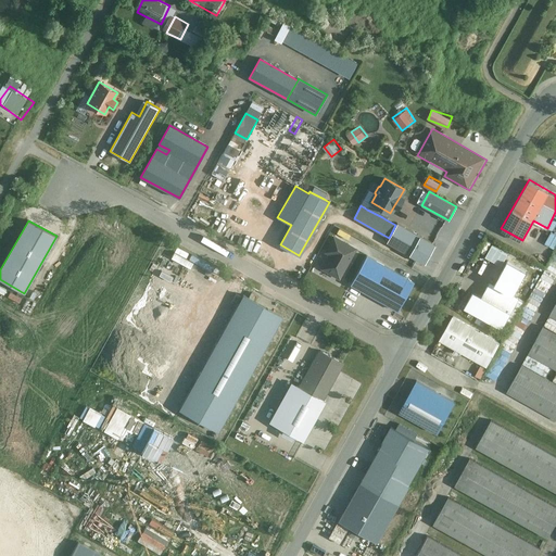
[(389,238),(387,241),(425,263),(434,244),(396,223),(395,225),(389,238)]
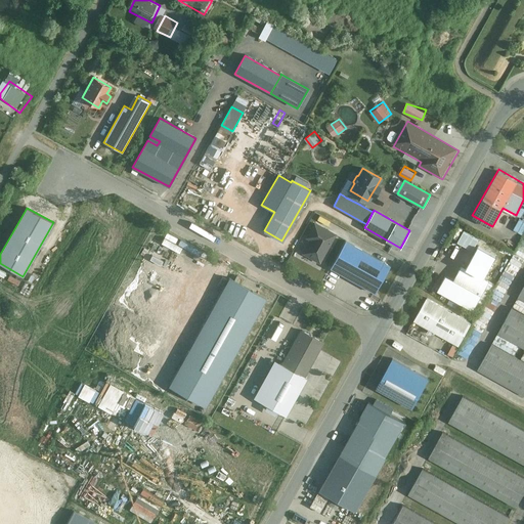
[(311,239),(304,253),(319,261),(335,234),(315,223),(307,236),(311,239)]
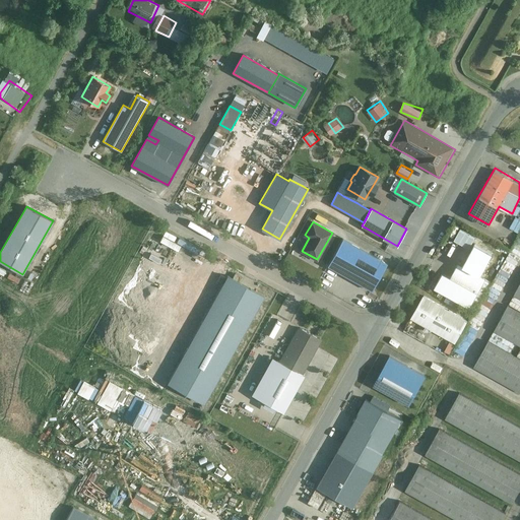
[(470,248),(475,237),(459,229),(453,239),(470,248)]
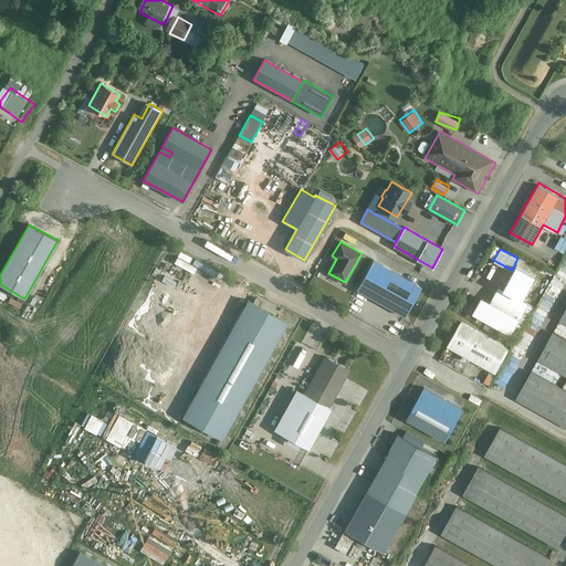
[(329,255),(322,269),(327,271),(335,259),(329,255)]
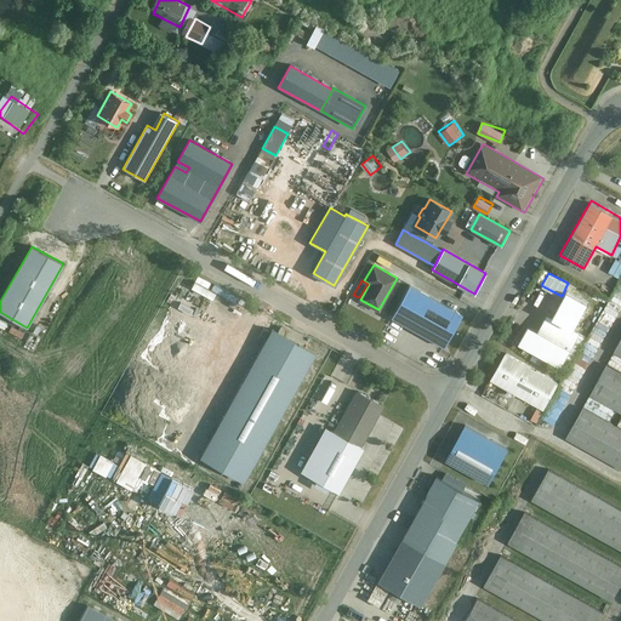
[(620,283),(617,281),(568,382),(580,388),(620,305),(620,283)]
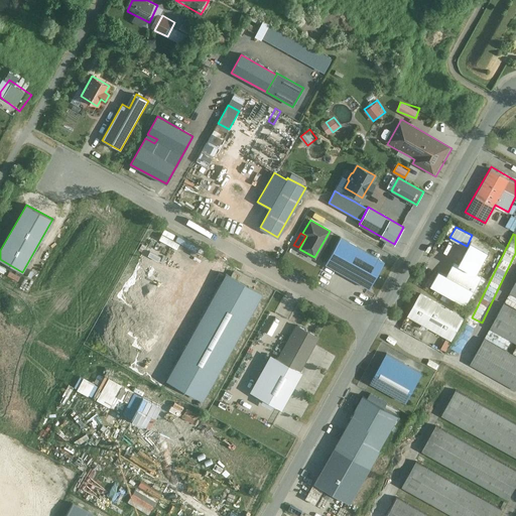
[(387,263),(345,241),(330,268),(372,291),(387,263)]
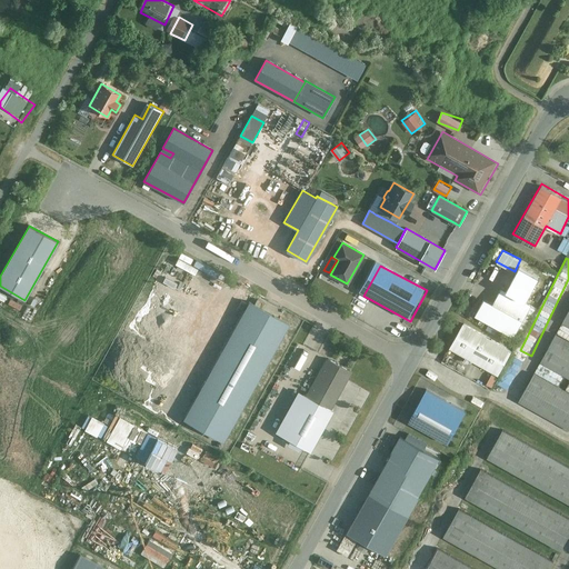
[(483,300),(476,313),(515,336),(519,339),(537,309),(531,306),(525,302),(526,301),(539,278),(520,267),(507,290),(506,291),(501,289),(493,303),(483,300)]
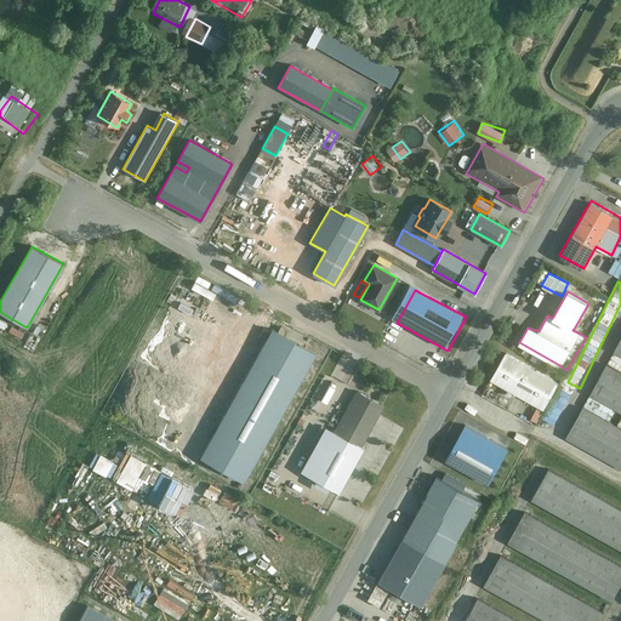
[(272,330),(200,457),(244,482),(315,353),(272,330)]
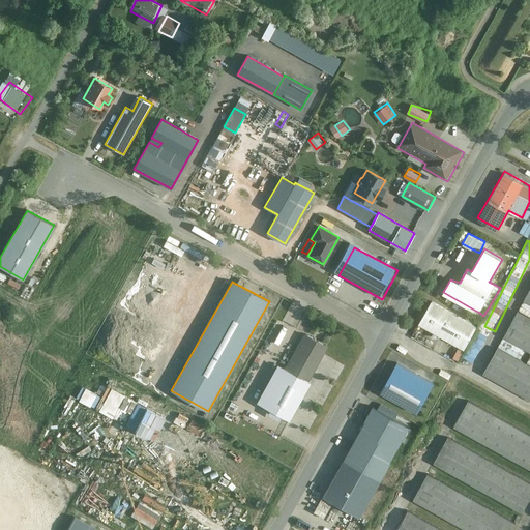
[(432,301),(419,324),(464,349),(477,327),(432,301)]
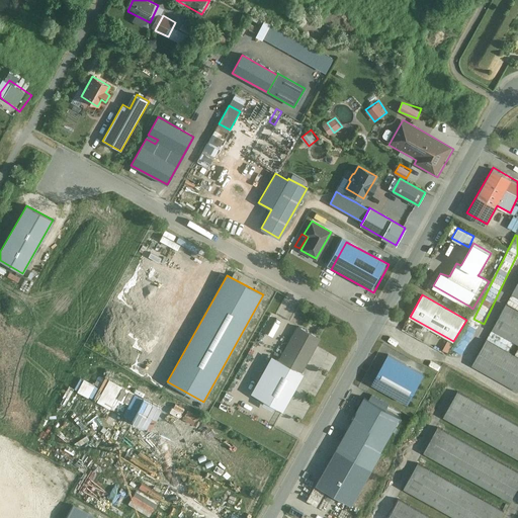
[(517,309),(507,303),(492,327),(517,342),(517,309)]
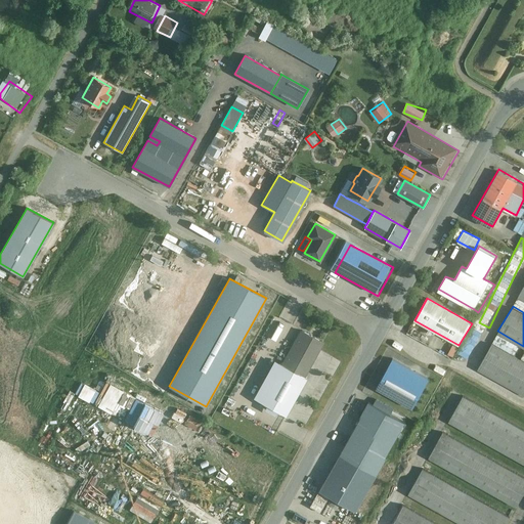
[(271,326),(275,329),(273,332),(269,330),(265,337),(275,342),(282,329),(273,323),(271,326)]
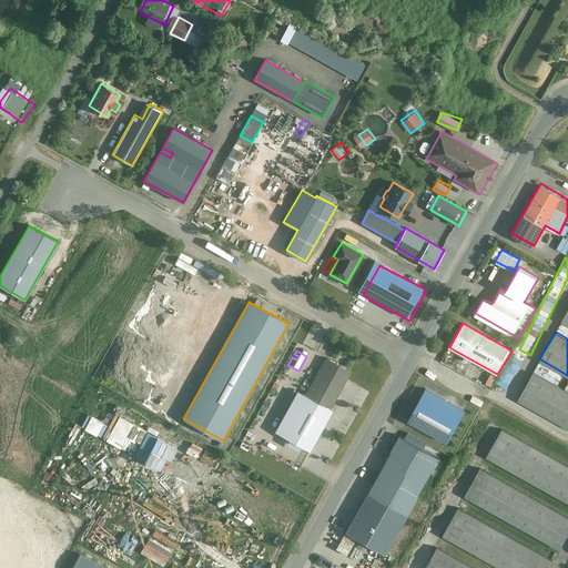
[(308,453),(351,373),(324,358),(304,396),(297,392),(274,434),(308,453)]
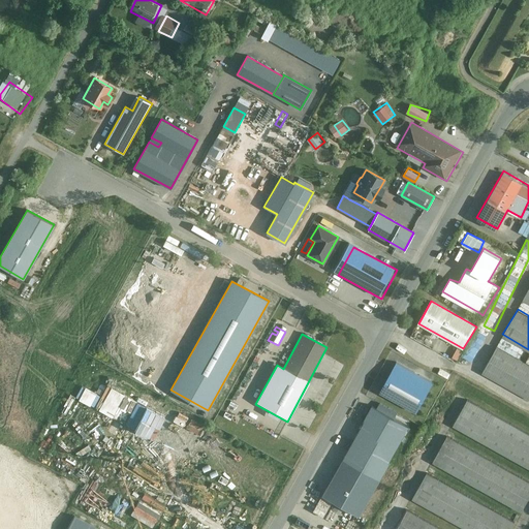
[(528,364),(499,347),(484,375),(528,400),(528,364)]
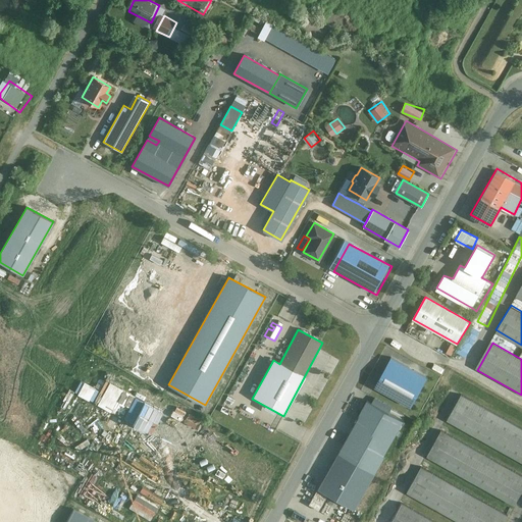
[(392,358),(387,364),(423,384),(427,377),(392,358)]
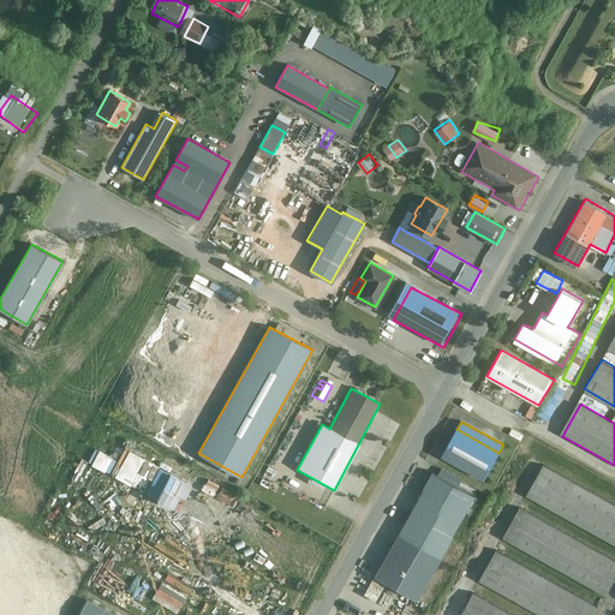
[(457,429),(442,455),(484,479),(499,453),(457,429)]
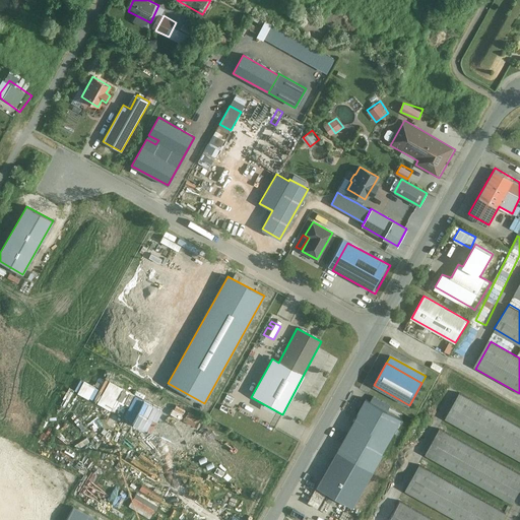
[(64,399),(69,402),(75,389),(71,387),(64,399)]
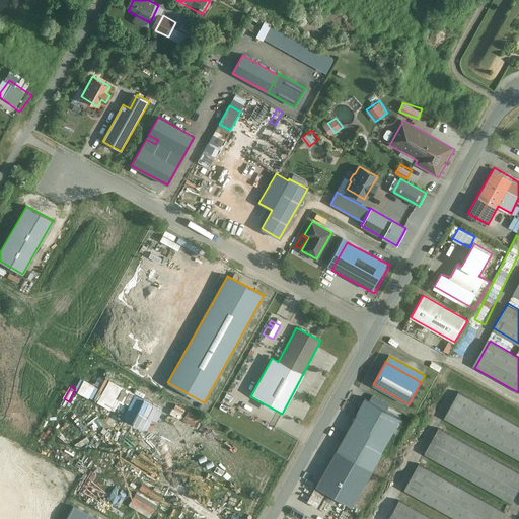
[(518,423),(459,390),(443,418),(518,460),(518,423)]
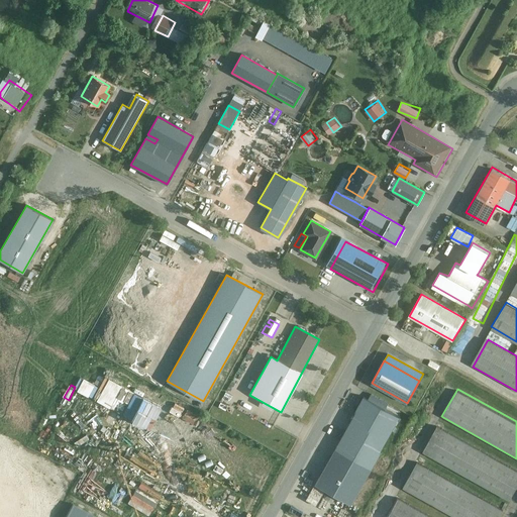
[(363,398),(314,485),(349,505),(399,418),(363,398)]
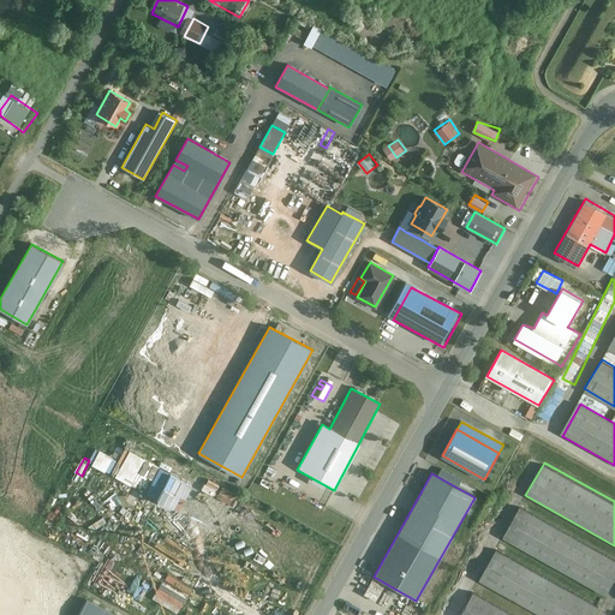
[(614,579),(614,561),(521,508),(502,541),(604,599),(614,579)]
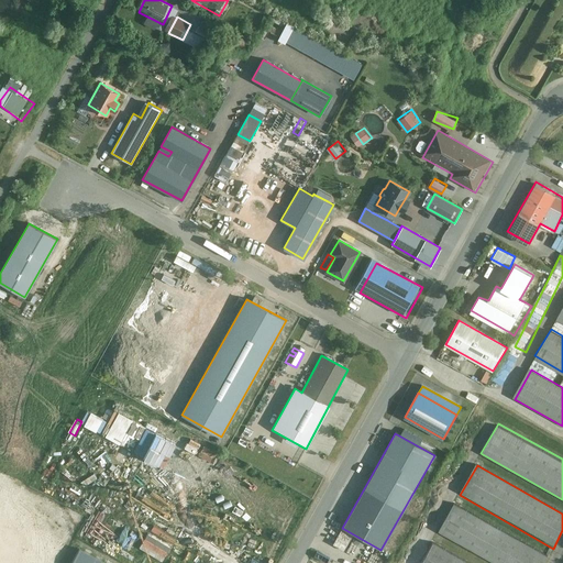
[(132,468),(130,475),(145,481),(147,474),(132,468)]
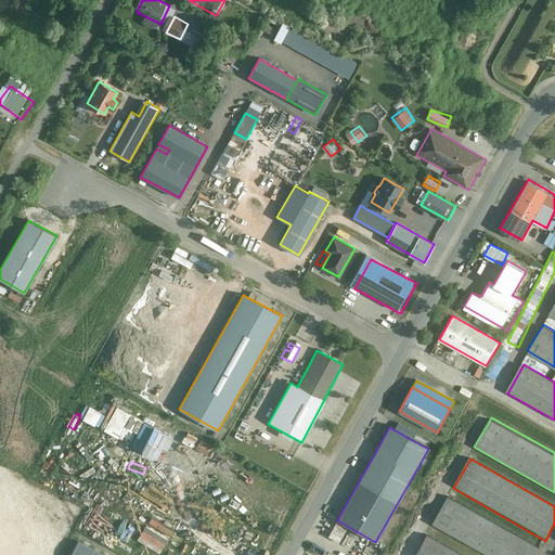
[(537,554),(541,549),(447,497),(430,525),(485,554),(537,554)]
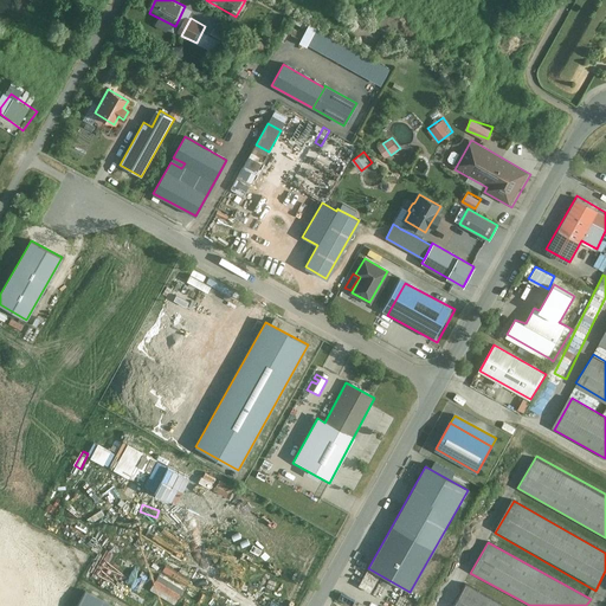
[(505,605),(465,582),(451,605),(505,605)]
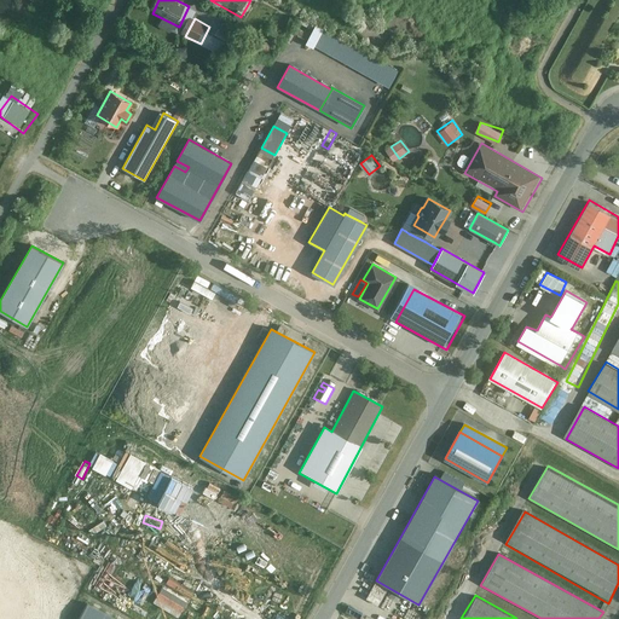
[(113,618),(86,605),(76,618),(113,618)]
